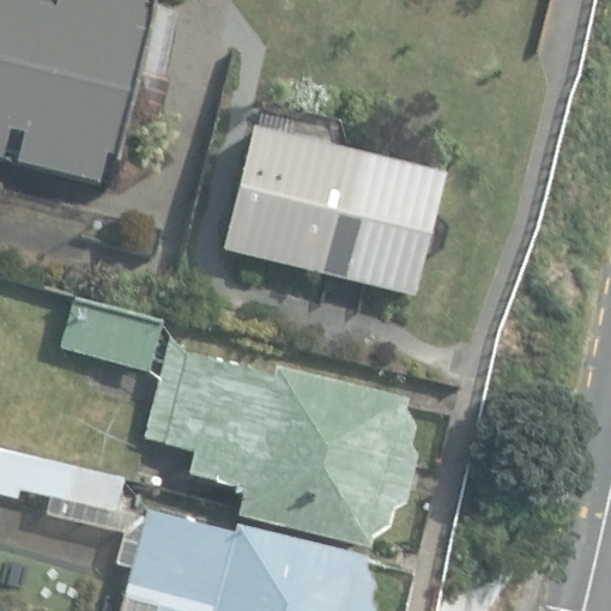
[(0,0),(0,156),(110,183),(156,0),(0,0)]
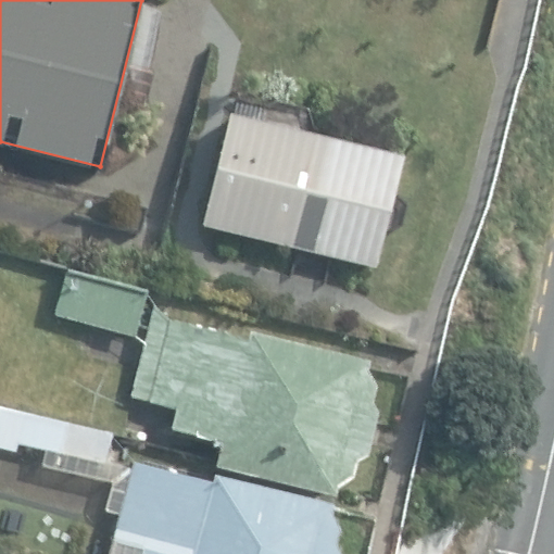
[(259,120),(230,112),(203,225),(376,267),(403,155),(305,131),(302,118),(272,111),(259,120)]
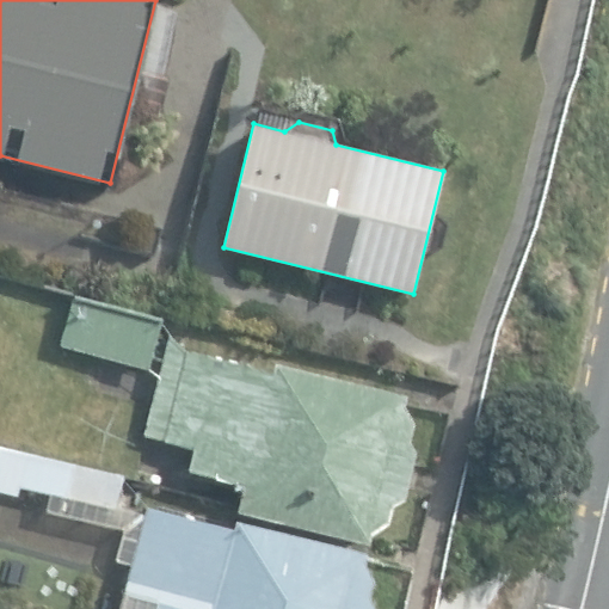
[(146,371),(158,323),(72,300),(59,350),(146,371)]
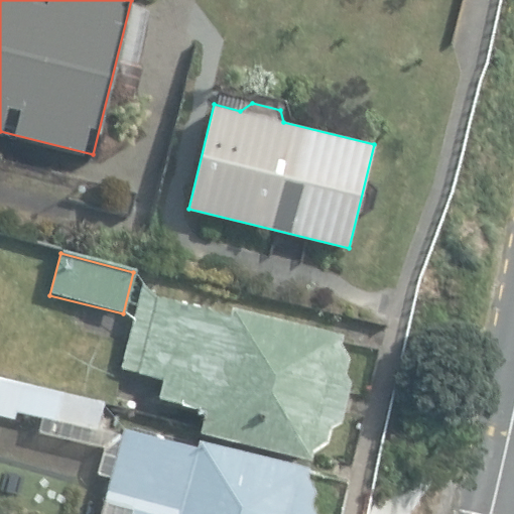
[(342,335),(143,290),(122,370),(166,378),(161,398),(208,411),(204,433),(310,460),(313,450),(325,444),(329,430),(342,423),(352,379),(345,370),(349,357),(340,347),(342,335)]
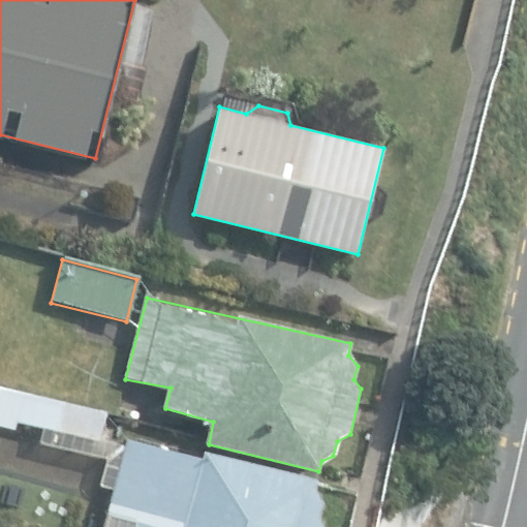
[(99,441),(105,414),(0,389),(0,427),(17,431),(19,423),(99,441)]
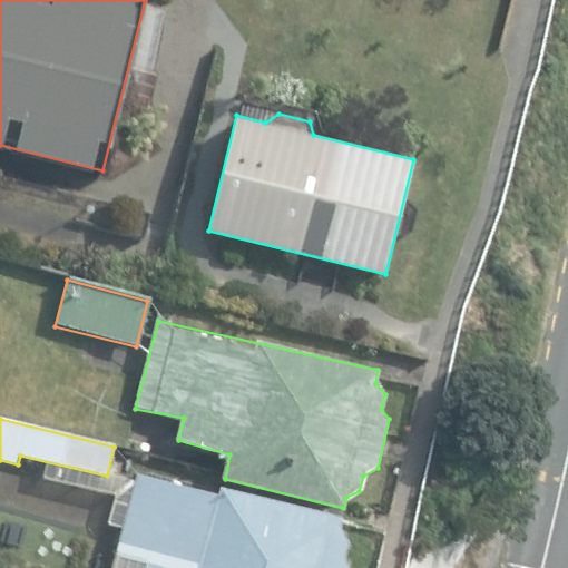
[(339,517),(136,472),(108,567),(350,567),(351,566),(343,556),(348,541),(338,531),(339,517)]
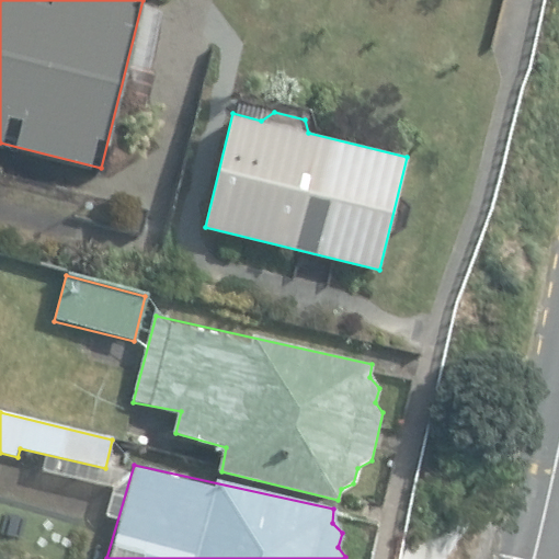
All buildings are outlined.
